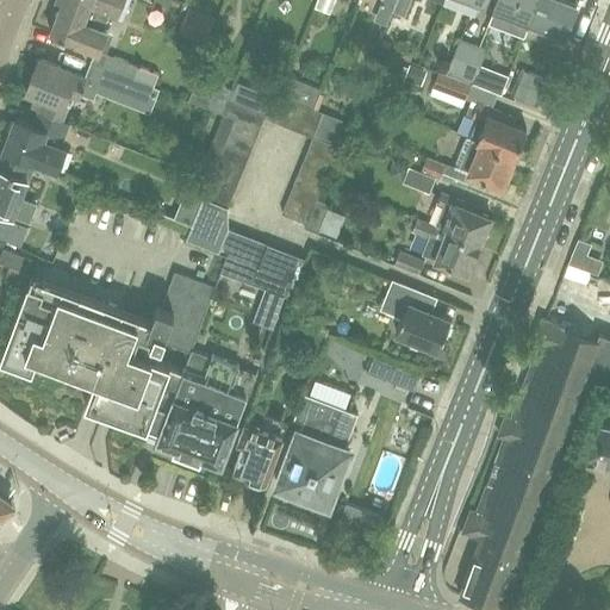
[(148,0),(150,1),(150,0),(56,0),(62,2),(50,33),(74,43),(74,44),(94,53),(91,62),(154,86),(159,74),(141,67),(101,53),(109,30),(104,27),(109,17),(118,20),(125,0),(148,0)]
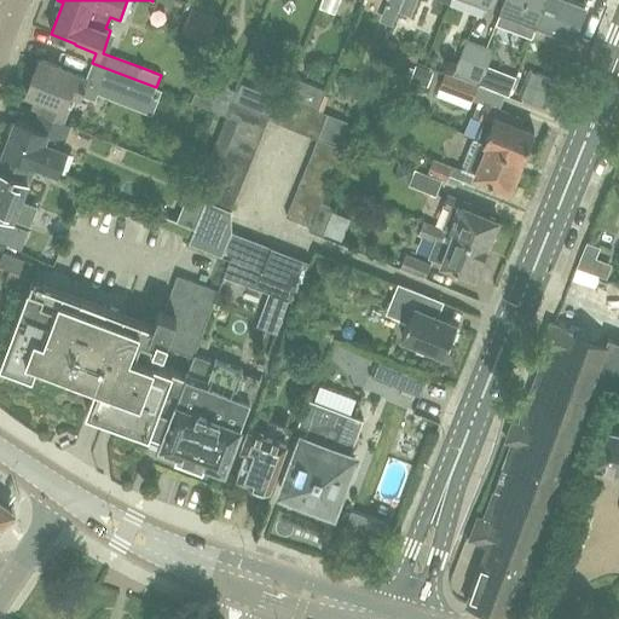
[(322,0),(319,7),(336,13),(340,0),(322,0)]
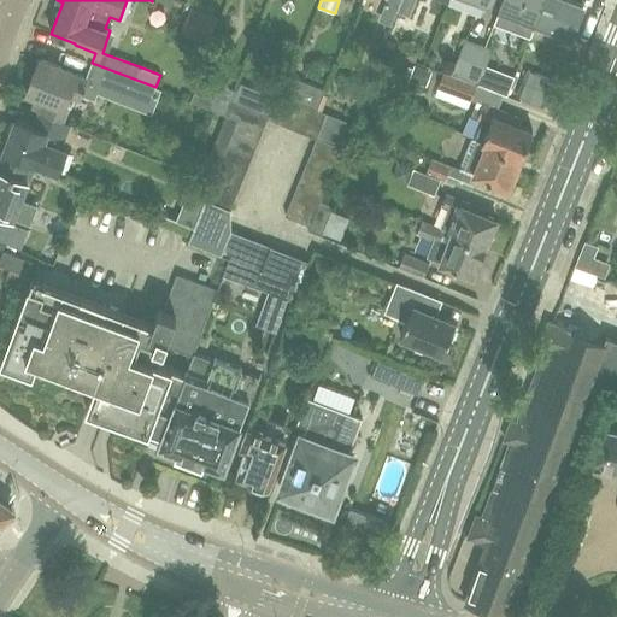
[(399,9),(401,0),(387,0),(385,7),(398,12),(399,9)]
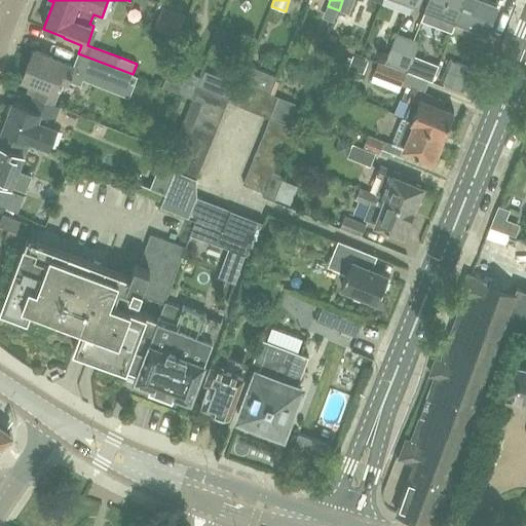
[(352,0),(342,0),(340,7),(348,11),(352,0)]
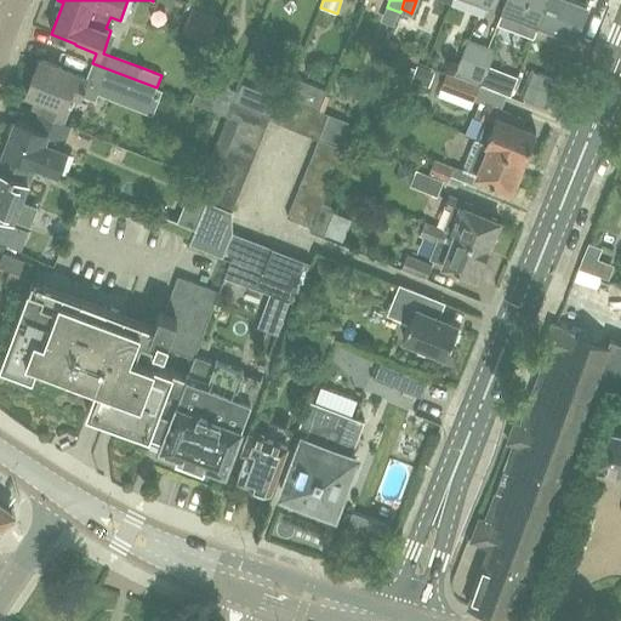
[(539,23),(548,0),(506,0),(499,21),(535,35),(539,23)]
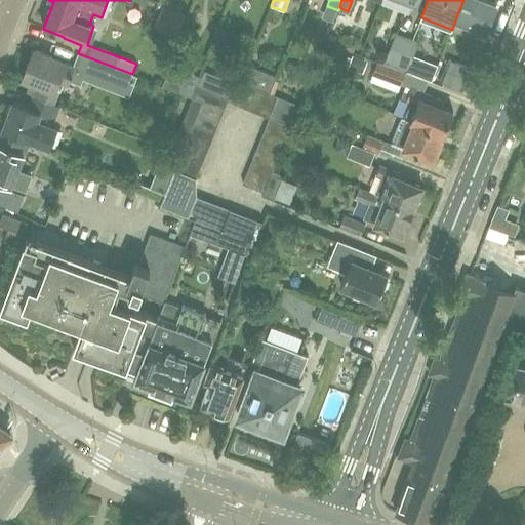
[(484,0),(463,0),(455,19),(485,31),(496,4),(484,0)]
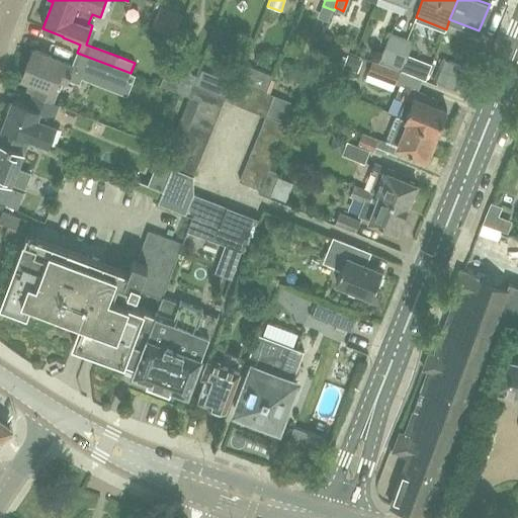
[(183,15),(162,6),(152,29),(174,38),(183,15)]
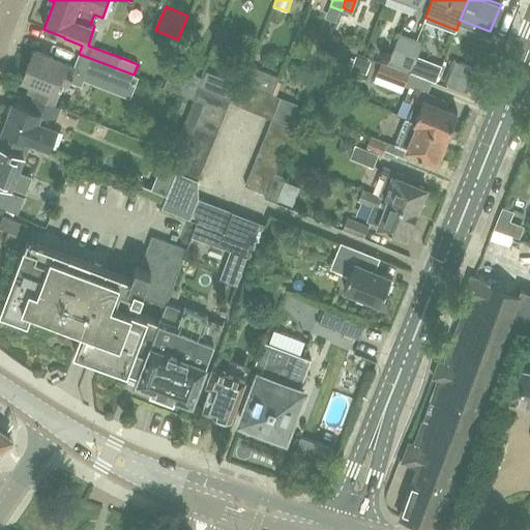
[(400,69),(412,38),(401,34),(389,65),(400,69)]
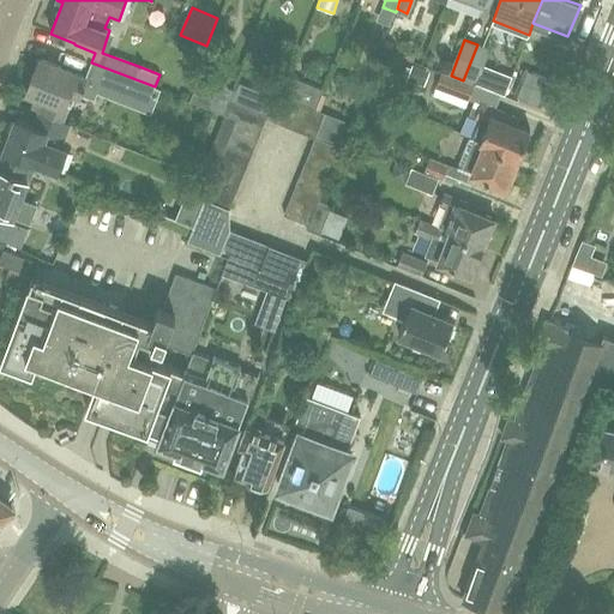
[(491,49),(477,44),(463,80),(477,85),(491,49)]
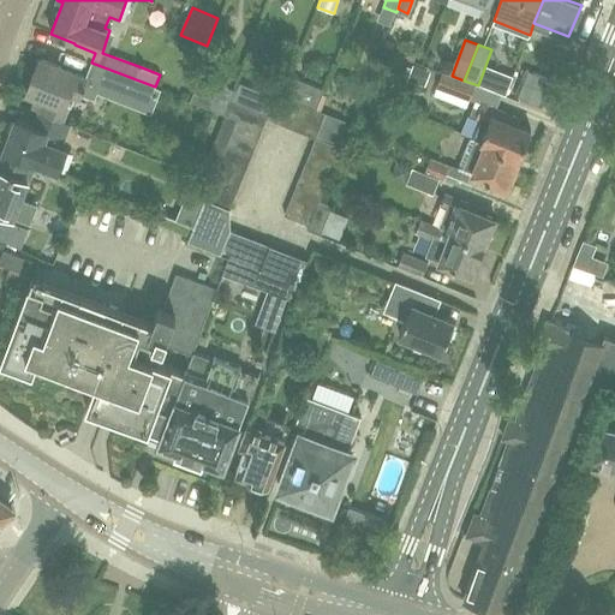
[(155,87),(91,63),(87,75),(88,76),(88,77),(40,59),(27,93),(36,97),(33,109),(47,115),(46,117),(65,124),(70,108),(66,106),(70,95),(81,97),(82,95),(95,100),(97,94),(151,114),(161,90),(155,88),(155,87)]
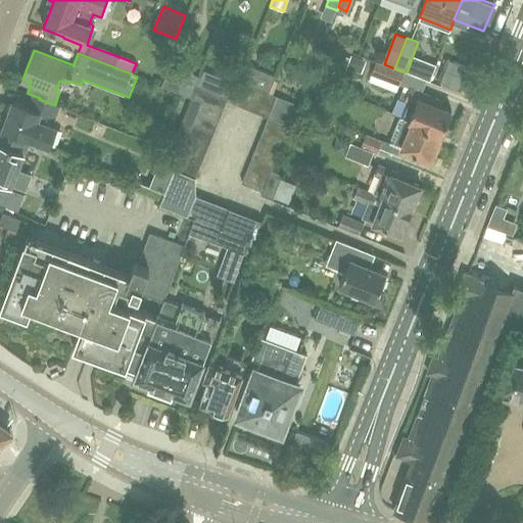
[(191,97),(191,96),(195,86),(197,86),(200,77),(194,75),(194,73),(193,70),(191,66),(188,63),(186,61),(184,60),(181,58),(174,56),(161,86),(192,98),(192,97),(191,97)]
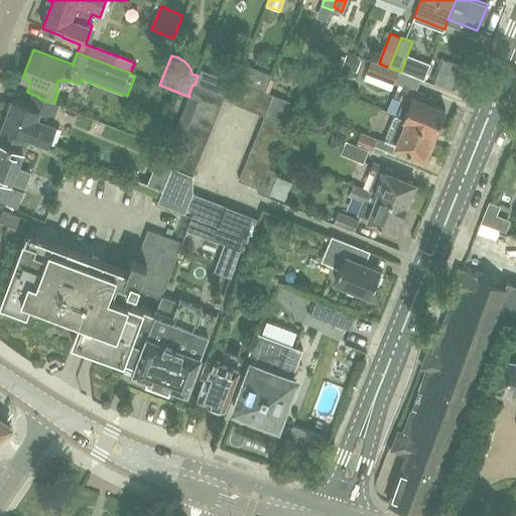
[(440,59),(436,71),(458,80),(463,68),(440,59)]
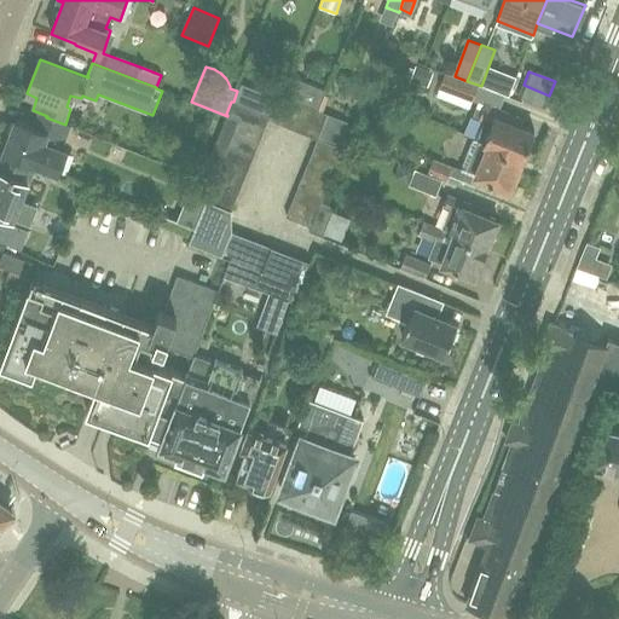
[(479,87),(446,74),(440,88),(474,102),(479,87)]
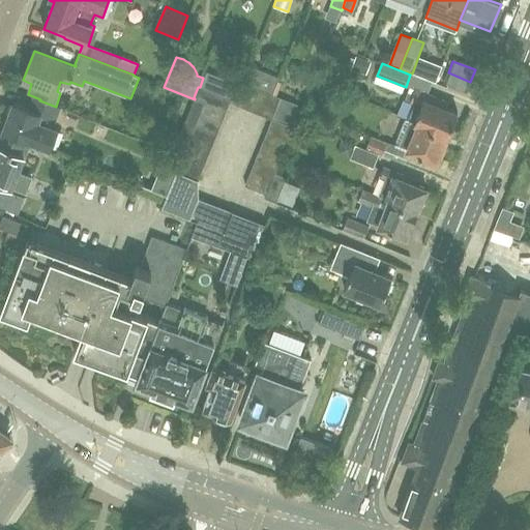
[(236,104),(272,120),(272,119),(281,97),(273,94),(280,78),(251,66),(244,83),(236,104)]
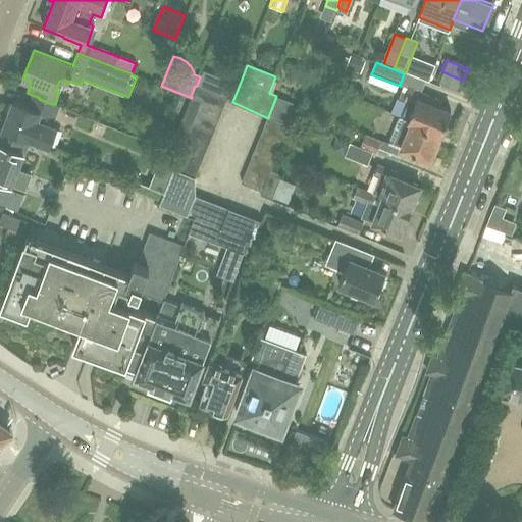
[(200,76),(197,86),(210,92),(216,76),(202,70),(200,76)]
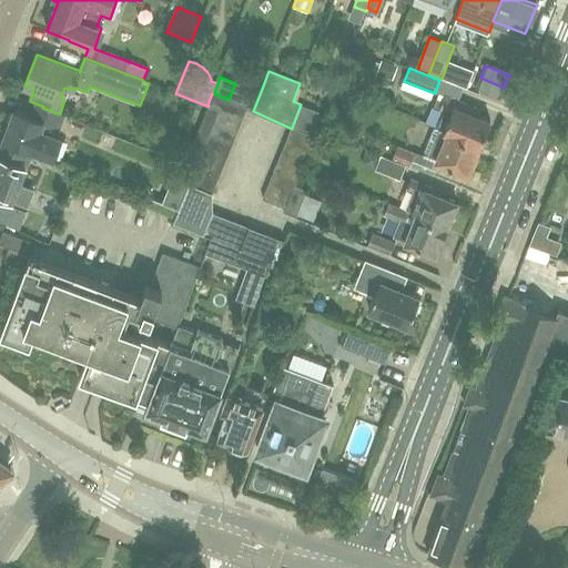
[(476,89),(477,90),(499,99),(504,88),(480,78),(476,89)]
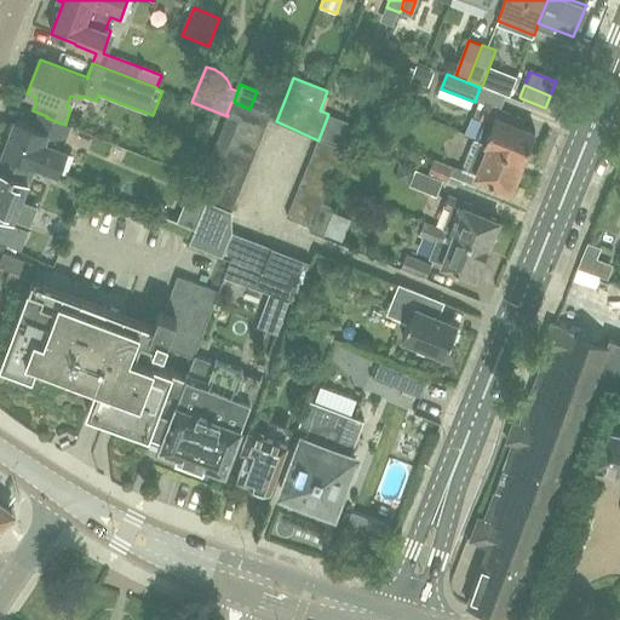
[(234,102),(231,102),(227,114),(241,119),(240,122),(264,133),(270,119),(270,116),(250,109),(234,102)]
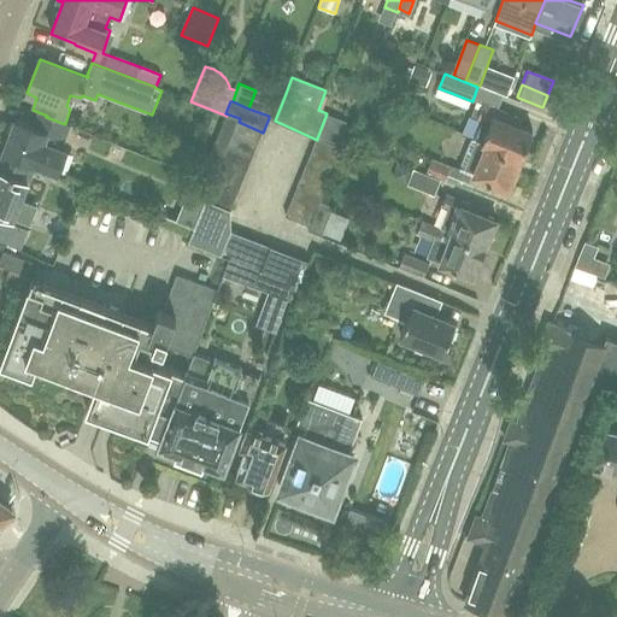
[(480,119),(472,140),(522,159),(523,156),(527,153),(529,146),(528,142),(533,131),(519,125),(522,119),(483,105),(479,119),(480,119)]
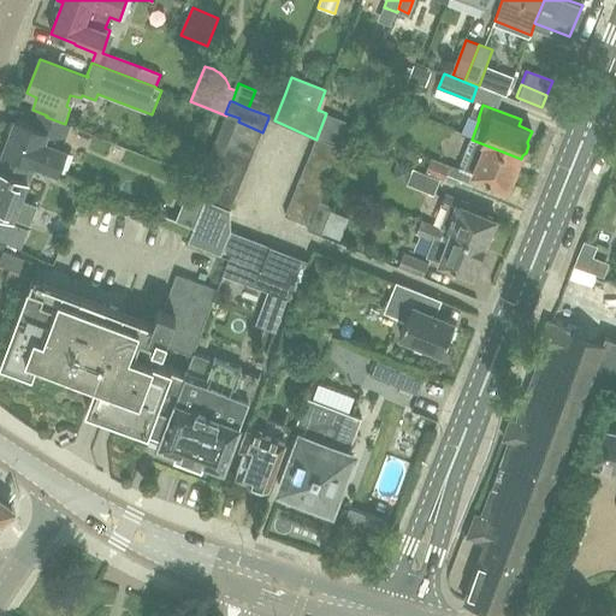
[(240,118),(225,113),(225,114),(226,114),(226,116),(202,175),(214,181),(220,165),(227,147),(232,135),(238,122),(240,118)]
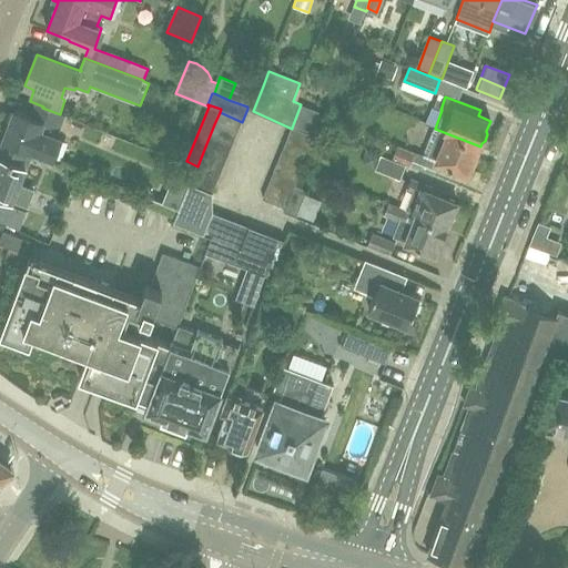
[(301,104),(292,128),(310,134),(318,112),(301,104)]
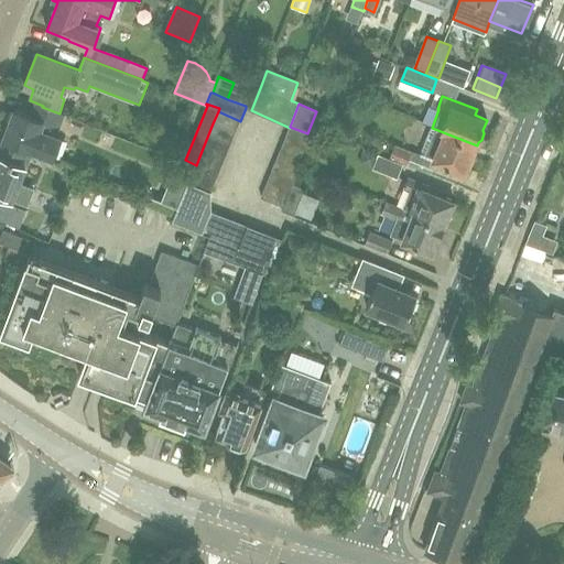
[(6,139),(54,159),(63,137),(56,134),(64,115),(60,114),(42,107),(38,118),(14,109),(3,138),(6,139)]
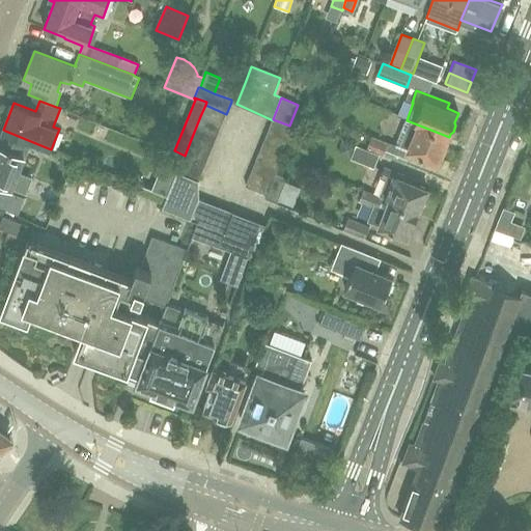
[(200,116),(222,124),(226,114),(205,105),(200,116)]
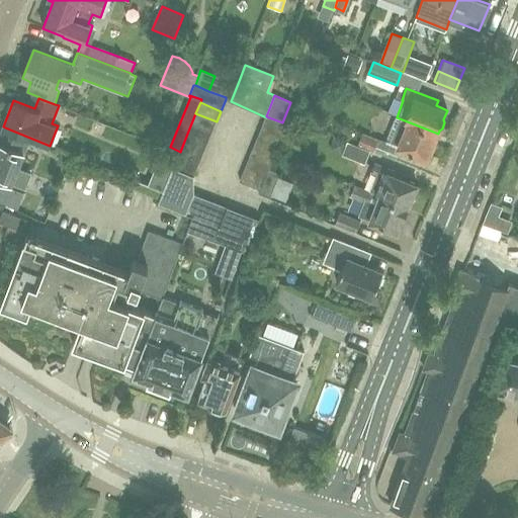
[(191,123),(211,133),(217,121),(195,113),(191,123)]
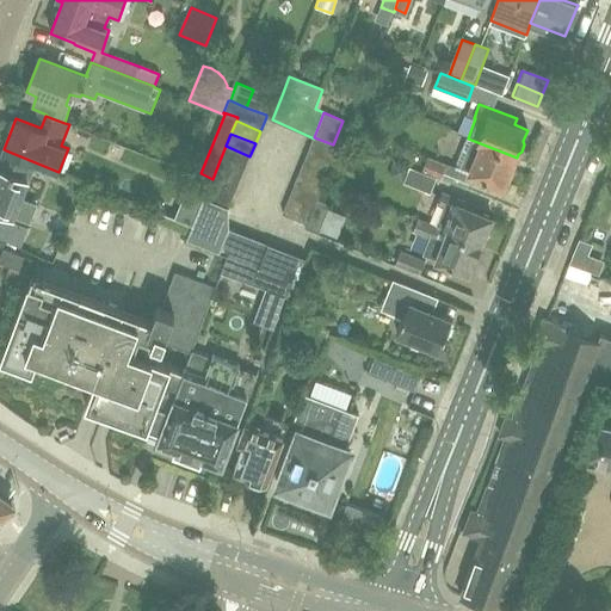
[(333,144),(314,137),(314,139),(309,149),(334,160),(339,147),(333,144)]
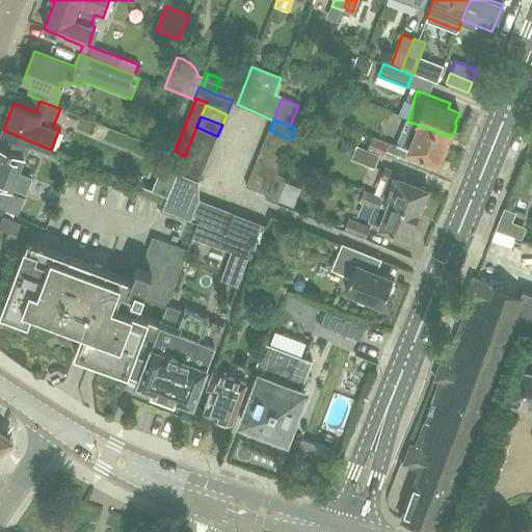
[(439,164),(450,137),(407,121),(396,148),(411,154),(439,164)]
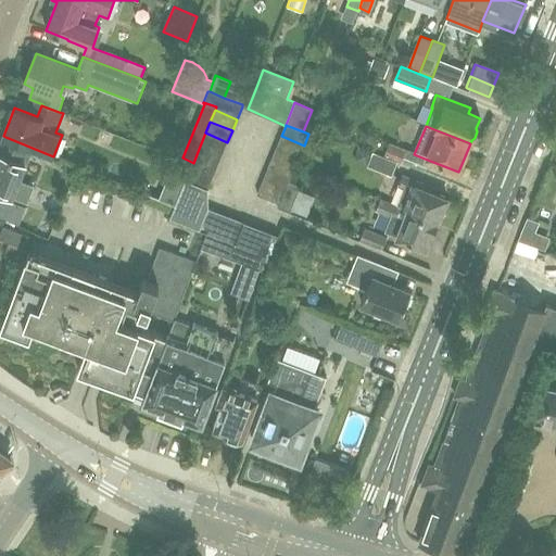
[(205,133),(199,149),(220,158),(227,142),(205,133)]
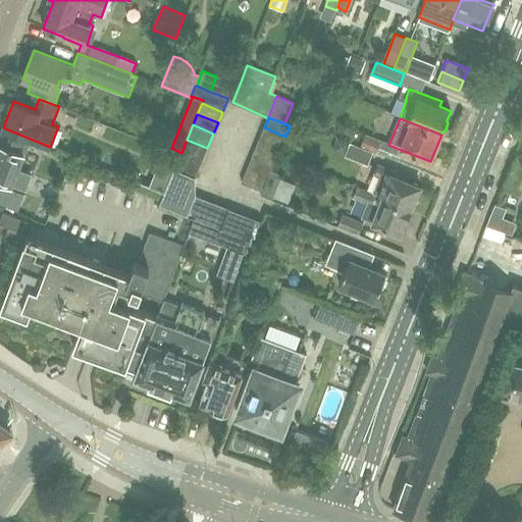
[(264,127),(260,139),(280,148),(285,137),(264,127)]
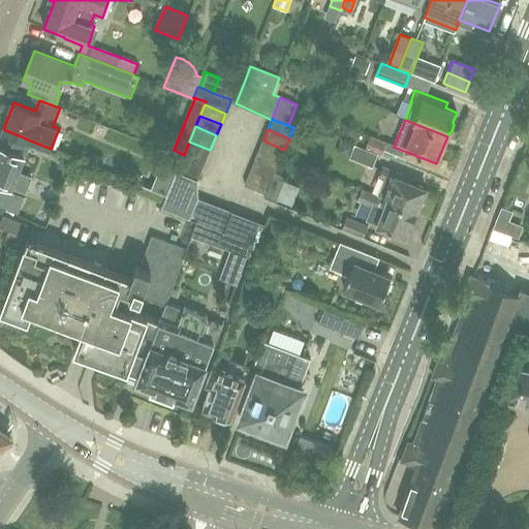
[(51,150),(51,149),(5,130),(0,142),(0,182),(13,188),(27,192),(32,178),(19,173),(31,142),(51,150)]
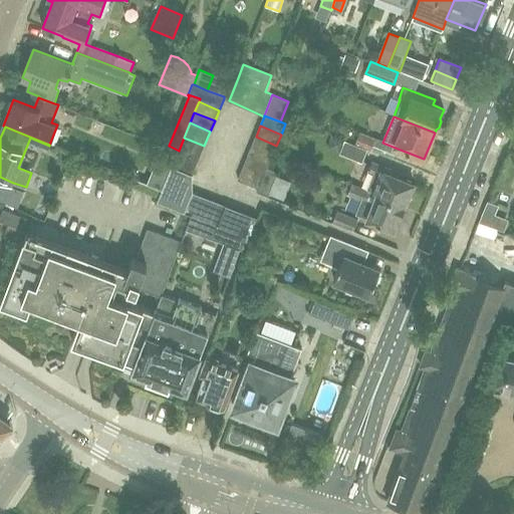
[(65,145),(68,129),(58,126),(55,143),(65,145)]
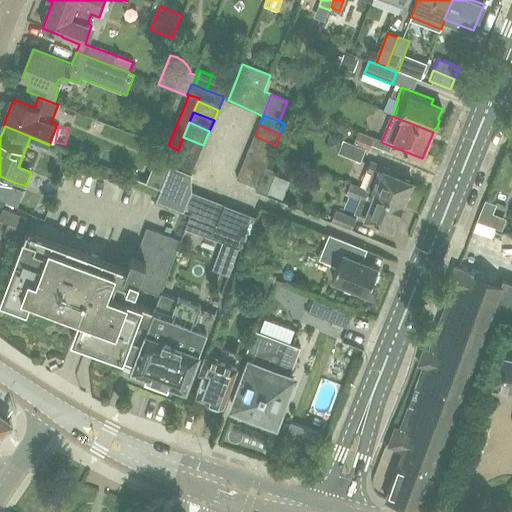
[(375,139),(358,132),(355,141),(371,148),(375,139)]
